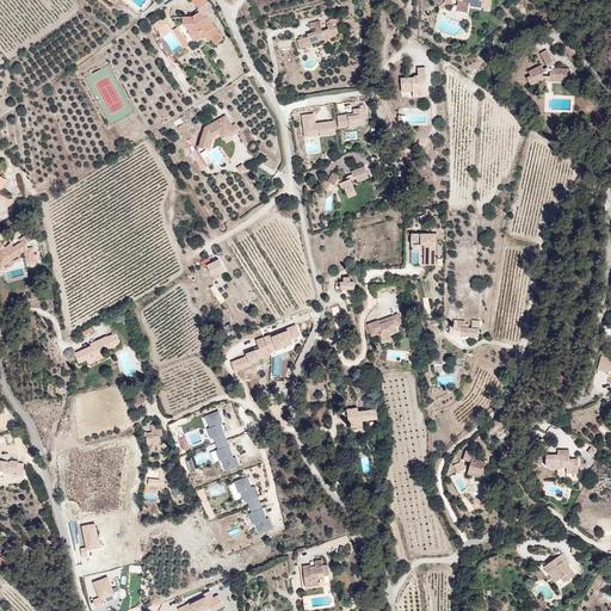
[(456,0),(455,6),(492,12),(492,0),(456,0)]
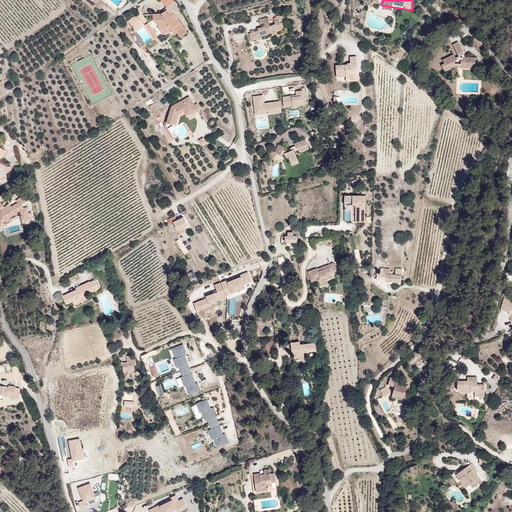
[(164,12),(154,12),(168,32),(174,29),(180,39),(190,34),(175,14),(179,10),(174,4),(164,12)]
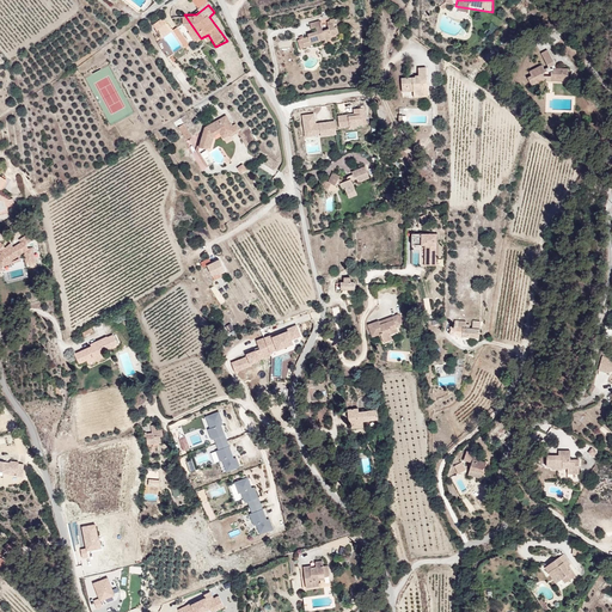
[(166,57),(181,48),(161,18),(153,24),(163,38),(157,42),(166,57)]
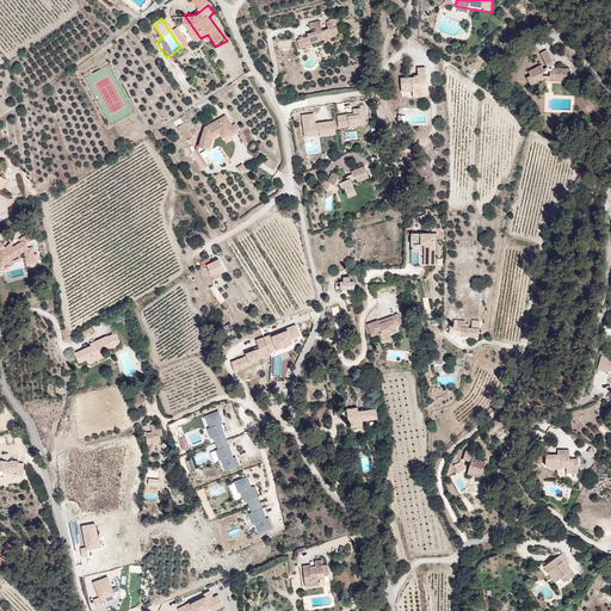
[(178,25),(173,29),(183,48),(189,45),(178,25)]
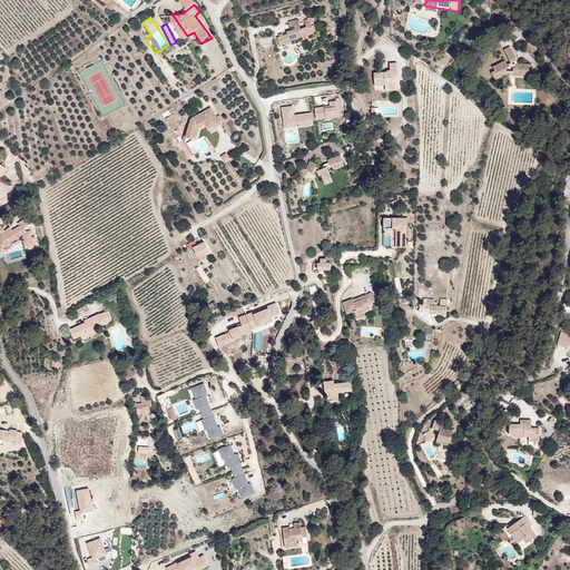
[(287,32),(292,45),(315,38),(313,26),(287,32)]
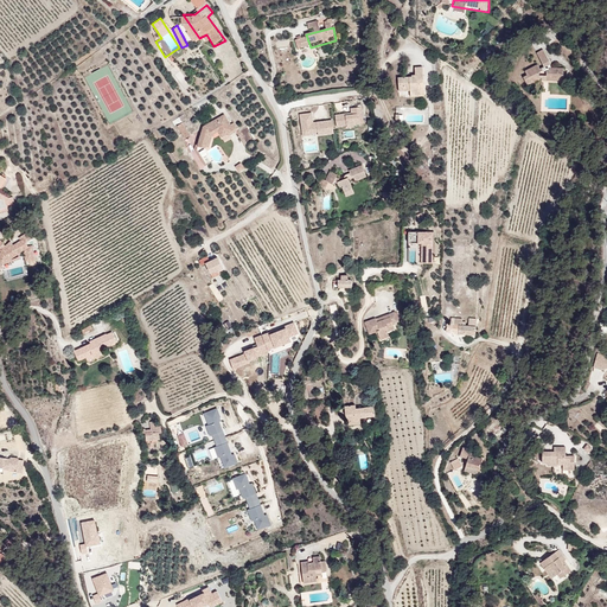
[(568,69),(544,48),(523,80),(530,87),(563,84),(568,69)]
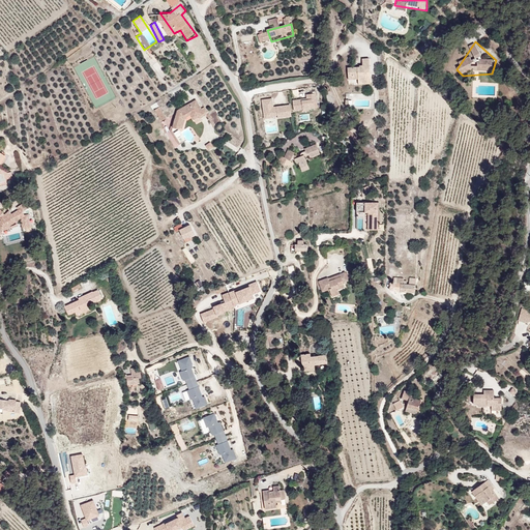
[(373,85),(370,57),(348,61),(349,85),(373,85)]
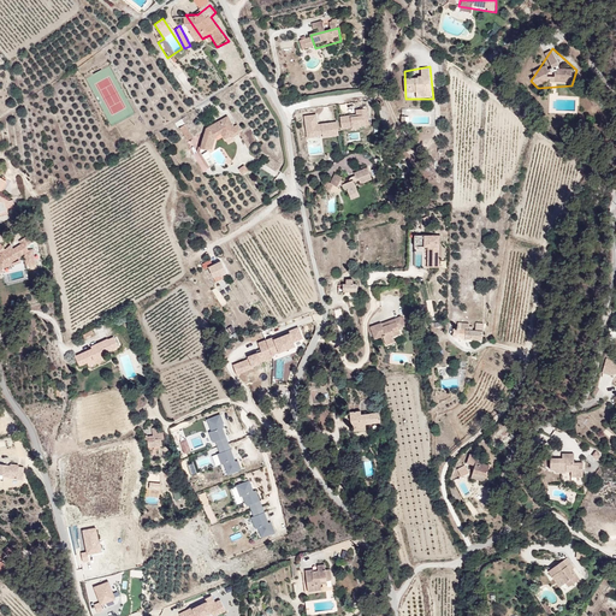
[(341,129),(369,125),(367,107),(355,108),(355,113),(339,116),(341,129)]
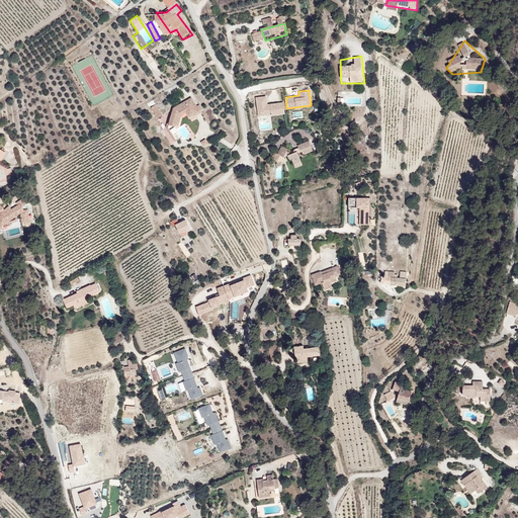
[(256,96),(257,114),(272,113),(272,115),(285,114),(284,101),(267,102),(267,95),(256,96)]
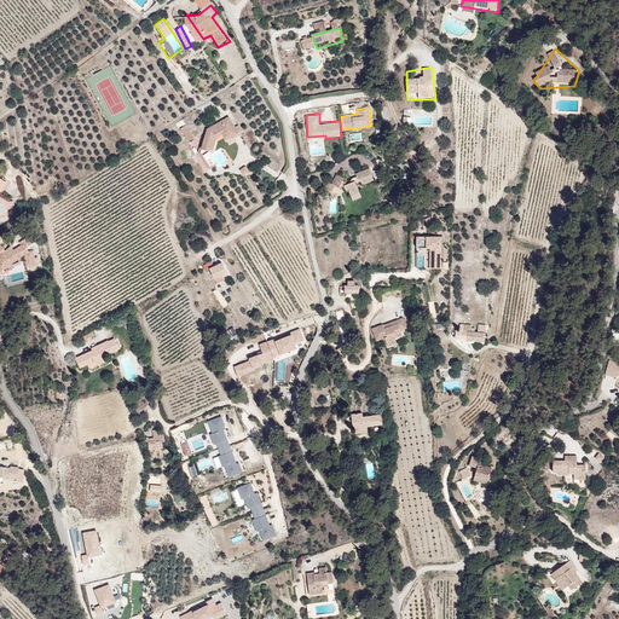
[(231,145),(243,137),(232,115),(208,127),(201,152),(212,156),(221,142),(231,145)]
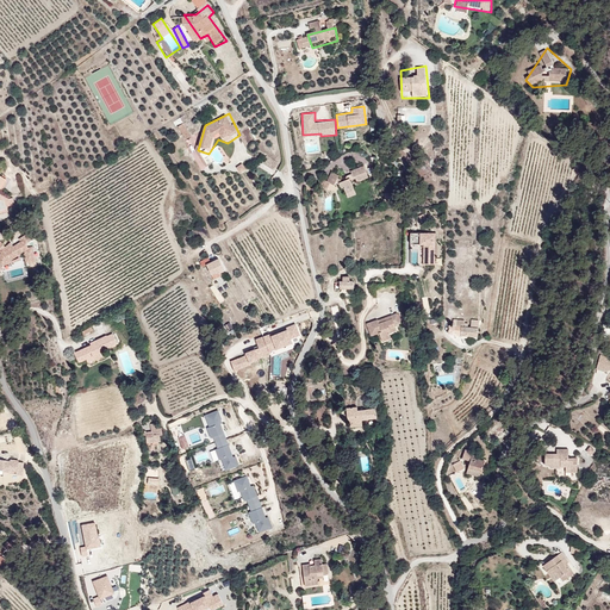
[(178,125),(185,139),(192,136),(185,123),(178,125)]
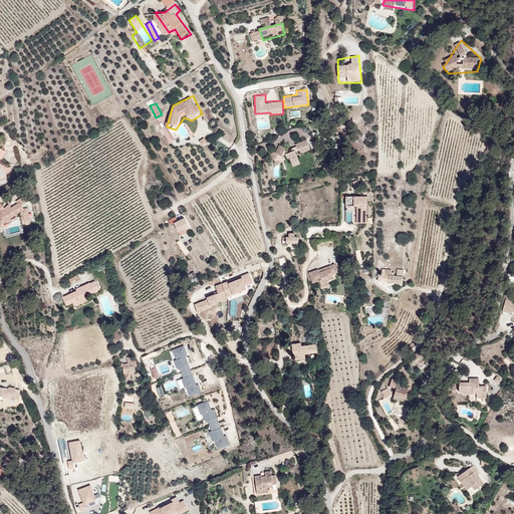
[(307,139),(296,144),(299,156),(311,152),(307,139)]
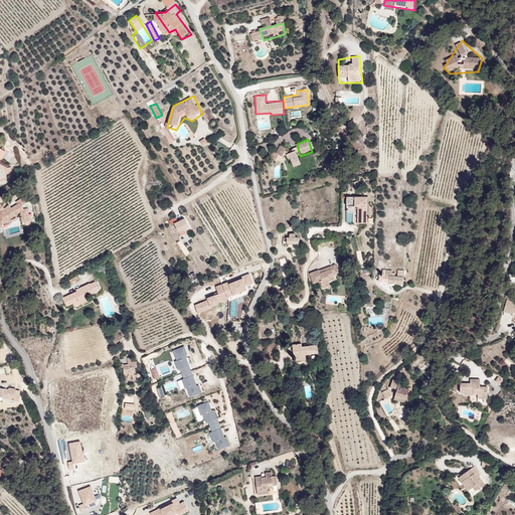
[(287,149),(280,145),(273,156),(281,161),(287,149)]
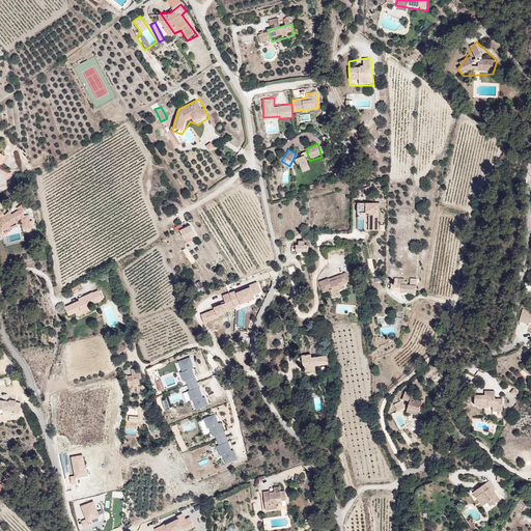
[(304,156),(294,162),(300,174),(310,169),(304,156)]
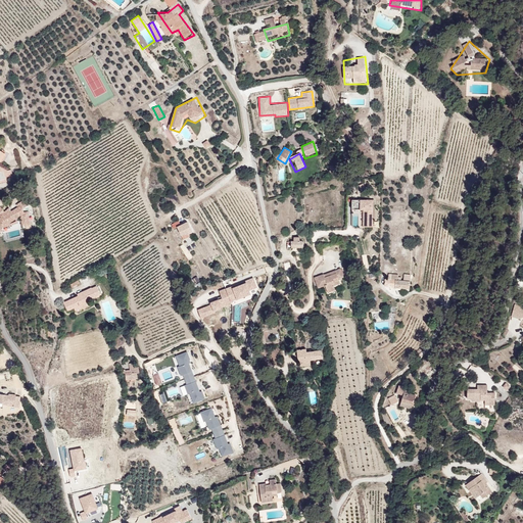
[(374,227),(374,198),(352,198),(352,227),(362,226),(362,227),(374,227)]
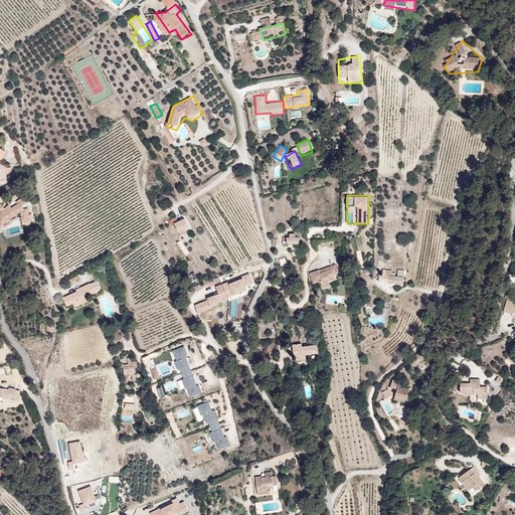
[(1,203),(0,203),(0,232),(1,232),(0,231),(0,226),(3,226),(2,223),(11,221),(10,218),(13,217),(19,213),(22,225),(32,223),(31,222),(29,214),(23,204),(28,201),(25,196),(21,197),(16,200),(16,203),(11,207),(9,204),(4,207),(1,203)]
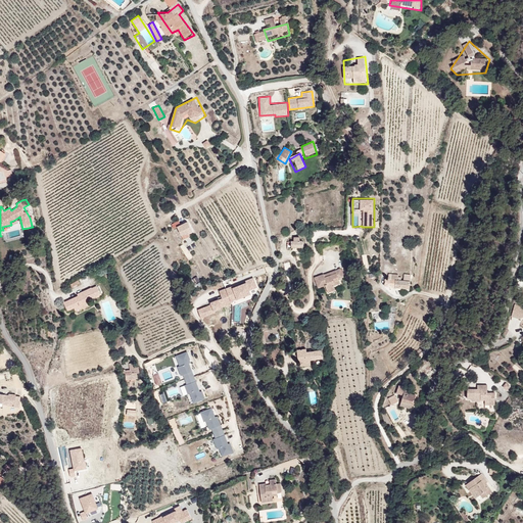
[(188,222),(174,226),(185,239),(194,232),(188,222)]
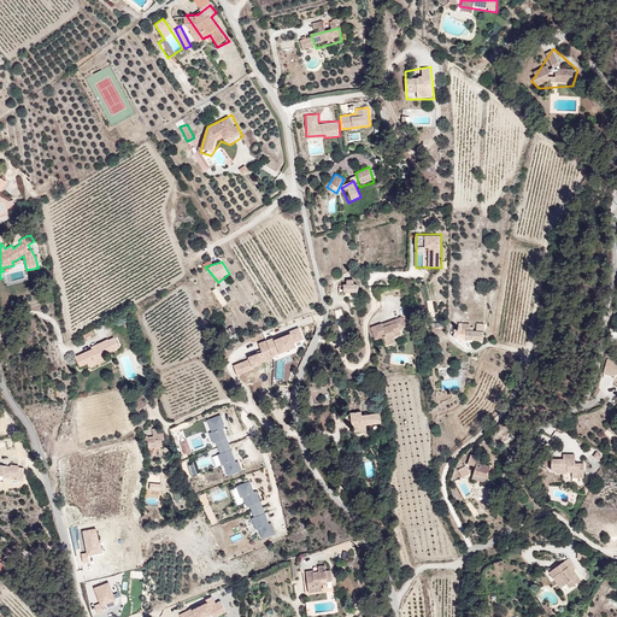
[(401,315),(371,327),(376,341),(383,340),(387,348),(397,345),(395,338),(405,327),(401,315)]
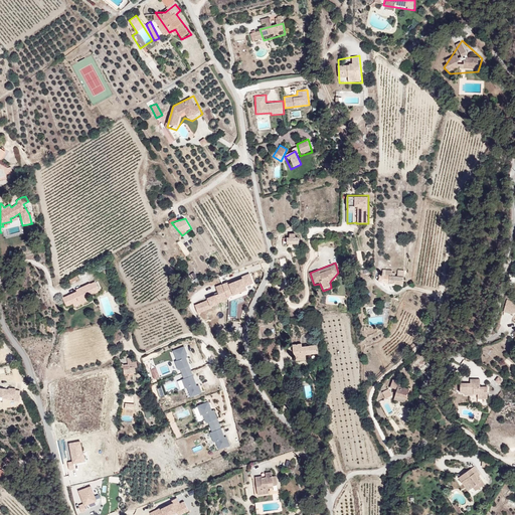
[(379,269),(380,281),(405,287),(406,276),(379,269)]
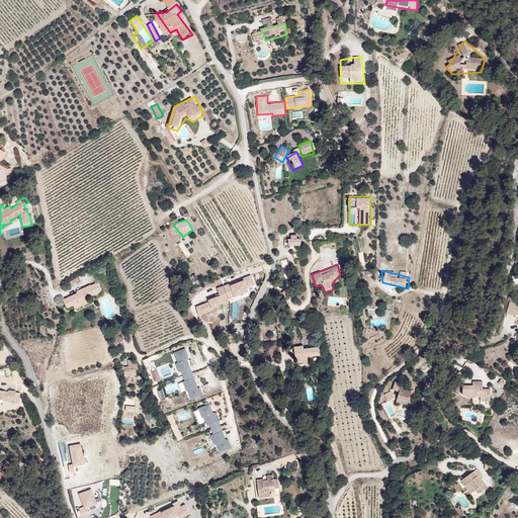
[(252,275),(217,286),(219,294),(208,297),(209,300),(196,305),(199,314),(213,310),(212,307),(230,300),(229,297),(249,291),(248,287),(255,284),(252,275)]
